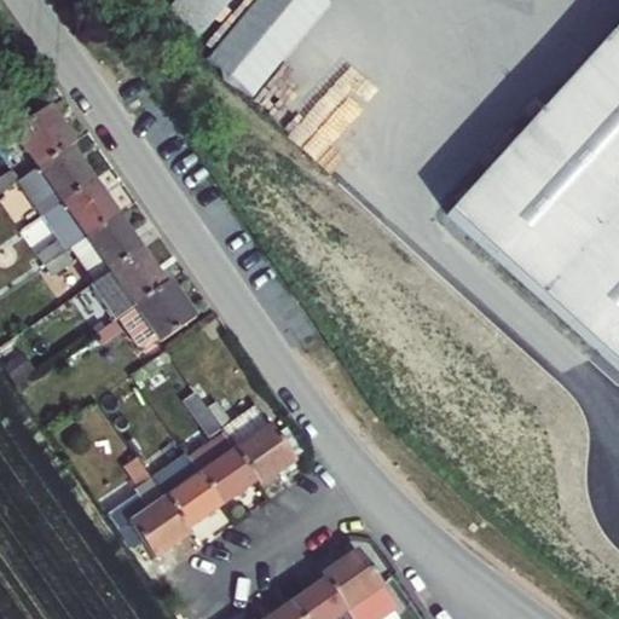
[(618,34),(615,30),(446,218),(618,372),(618,34)]
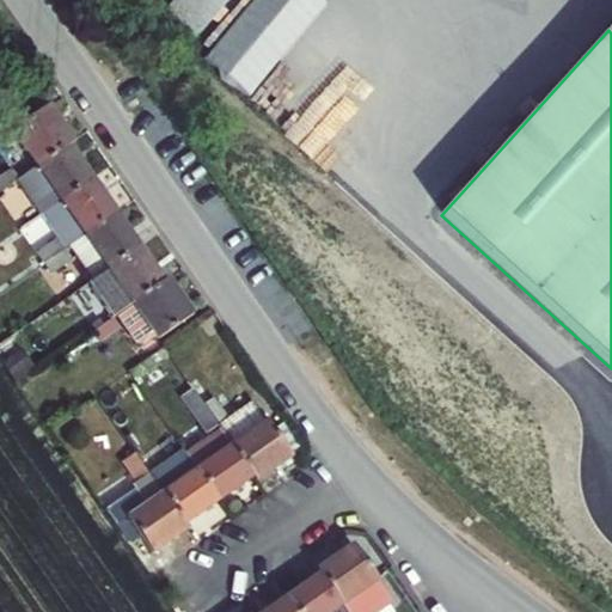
[(14,62),(5,69),(18,87),(28,80),(14,62)]
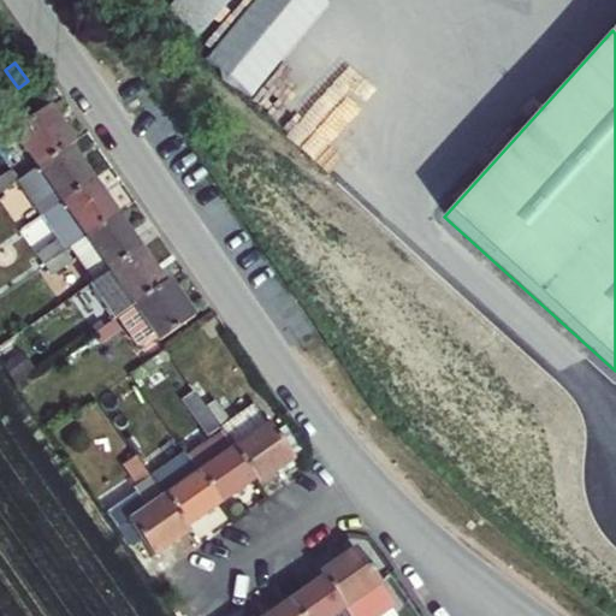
[(15,137),(36,169),(67,147),(72,143),(47,108),(35,117),(12,132),(15,137)]
